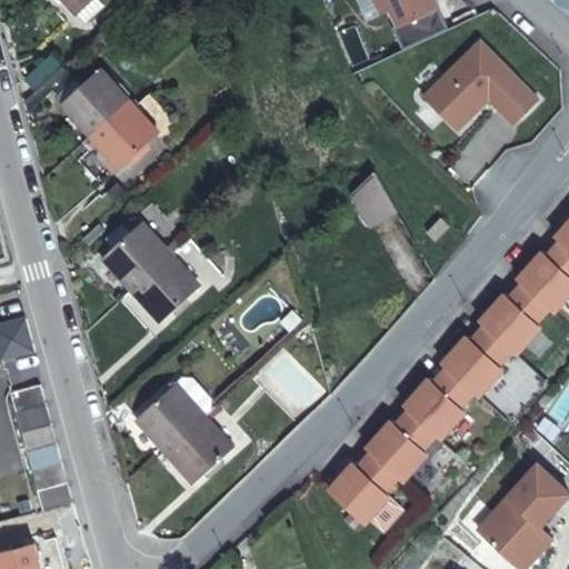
[(66,0),(80,17),(97,1),(97,0),(66,0)]
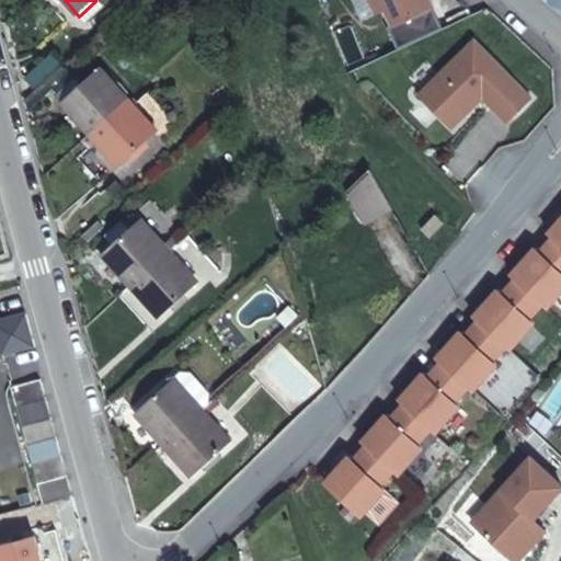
[(427,0),(379,0),(391,27),(432,9),(427,0)]
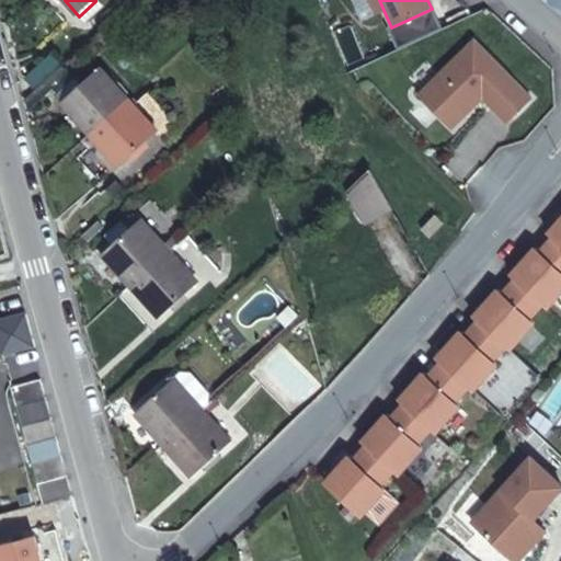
[(95,1),(79,16),(84,22),(101,7),(95,1)]
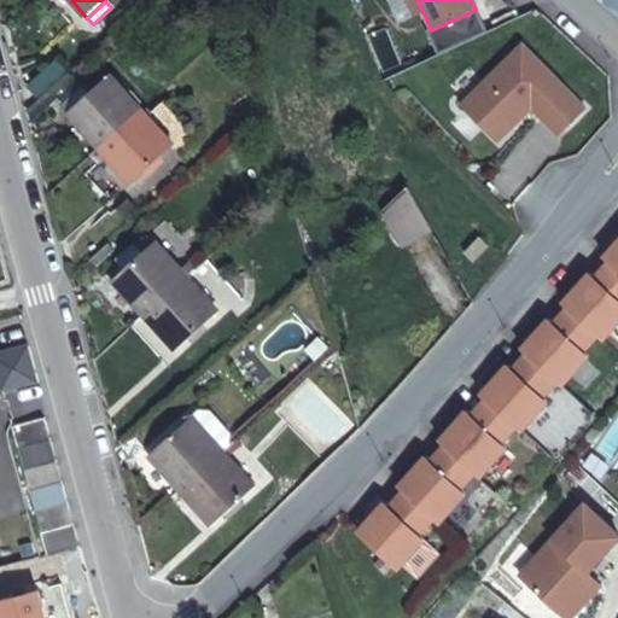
[(385,29),(369,34),(380,73),(396,68),(385,29)]
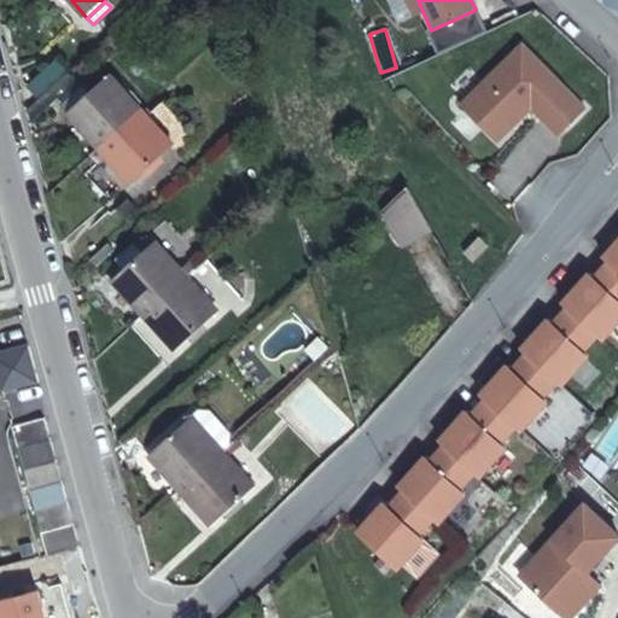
[(461,105),(490,136),(514,112),(520,118),(531,109),(558,135),(584,109),(523,46),(461,105)]
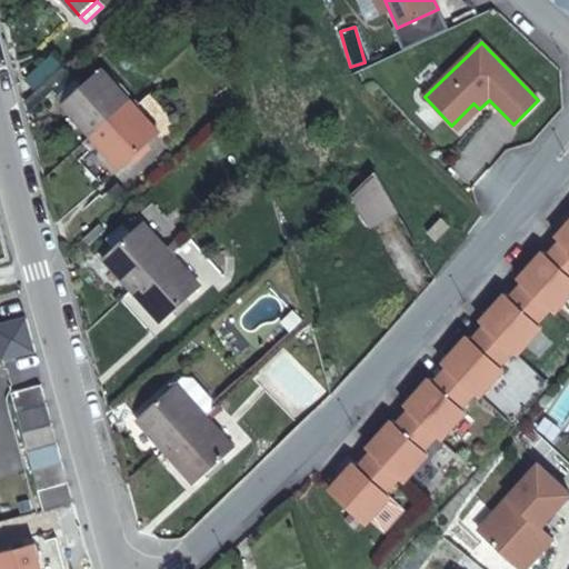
[(30,77),(38,88),(63,69),(56,58),(30,77)]
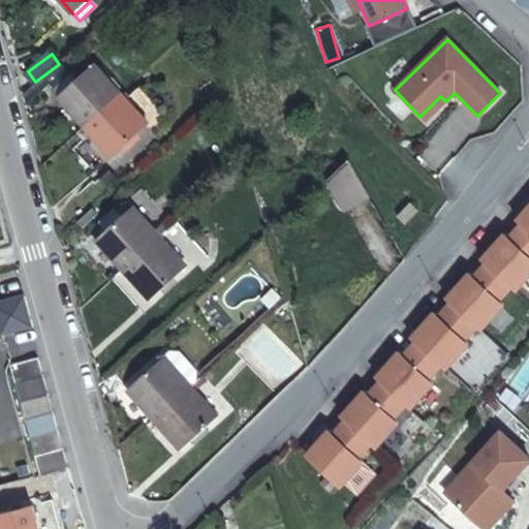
[(147,123),(97,65),(63,97),(113,154),(147,123)]
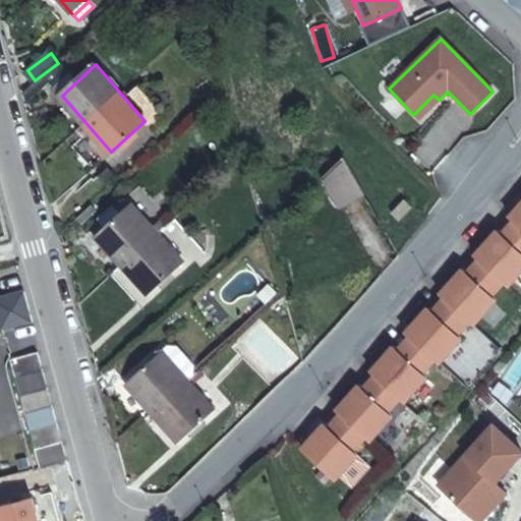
[(413,115),(418,120),(439,100),(433,95),(413,115)]
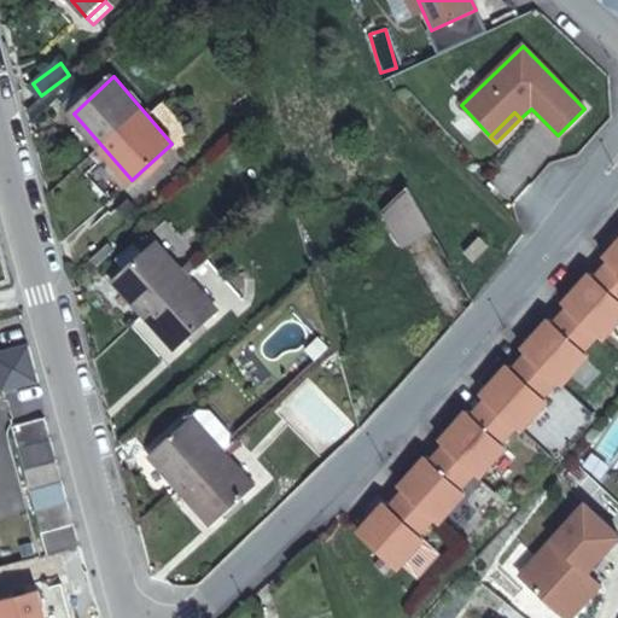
[(404,240),(432,227),(407,184),(383,203),(404,240)]
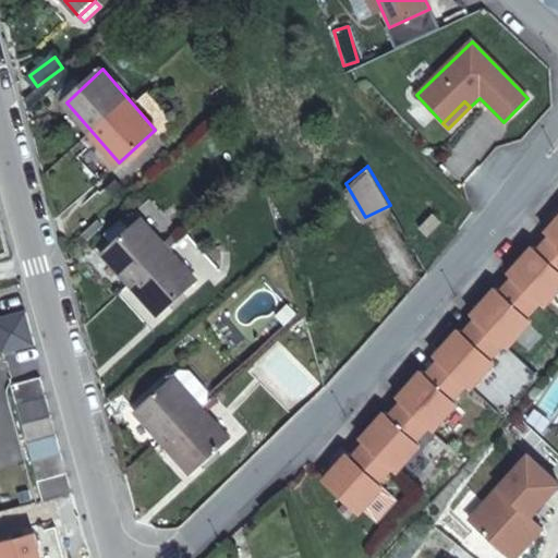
[(421,229),(429,238),(443,223),(435,215),(421,229)]
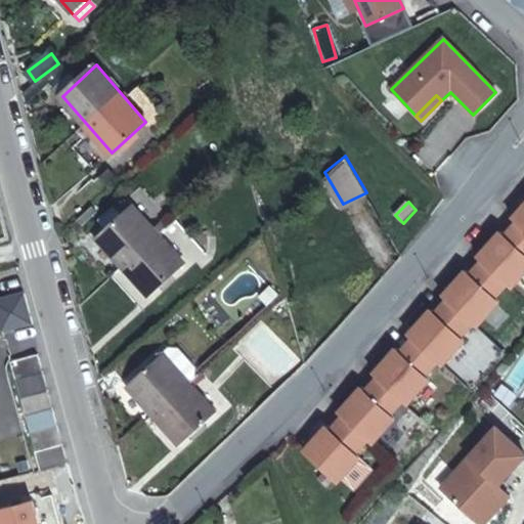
[(523,202),(509,219),(513,223),(523,232),(523,202)]
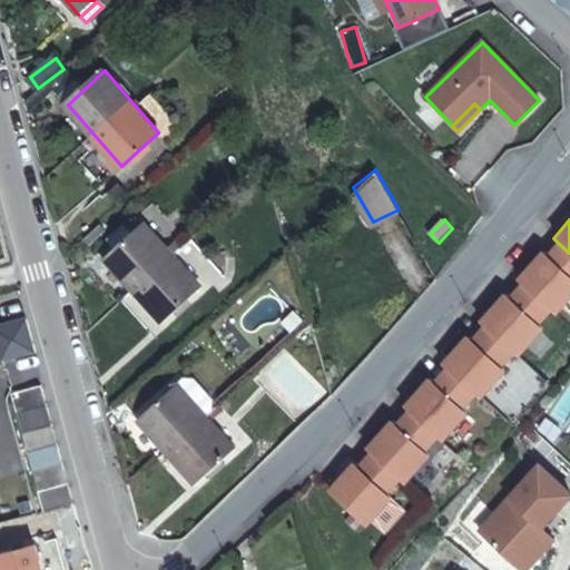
[(204,286),(148,224),(110,258),(167,321),(204,286)]
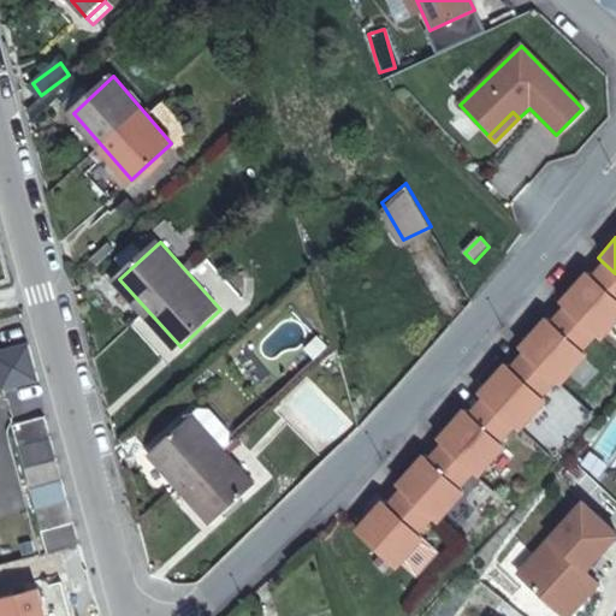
[(584,273),(557,303),(562,308),(592,333),(597,338),(615,317),(615,273),(603,262),(590,278),(584,273)]
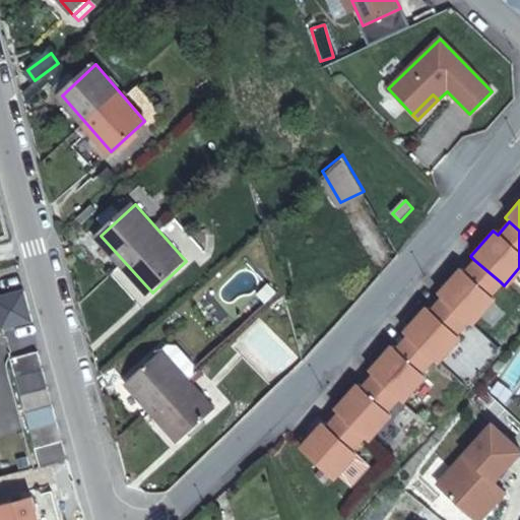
[(459,269),(436,295),(441,299),(465,321),(469,324),(493,299),(489,296),(500,281),(474,260),(463,273),(459,269)]
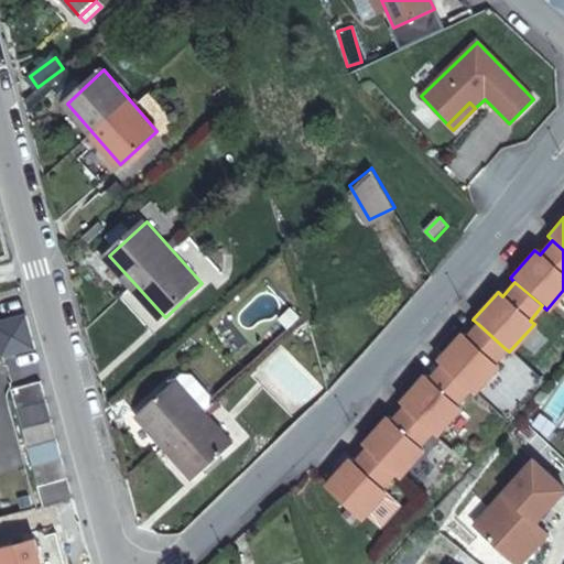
[(0,357),(33,349),(24,316),(0,322),(0,357)]
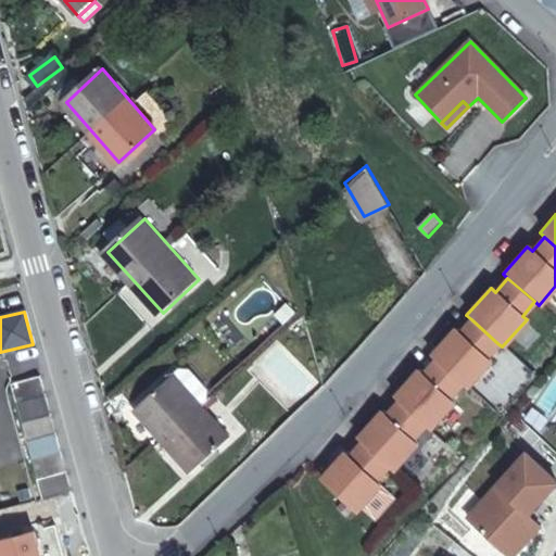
[(454,329),(430,356),(434,361),(462,384),(466,388),(490,361),(485,357),(497,343),(471,319),(458,333),(454,329)]
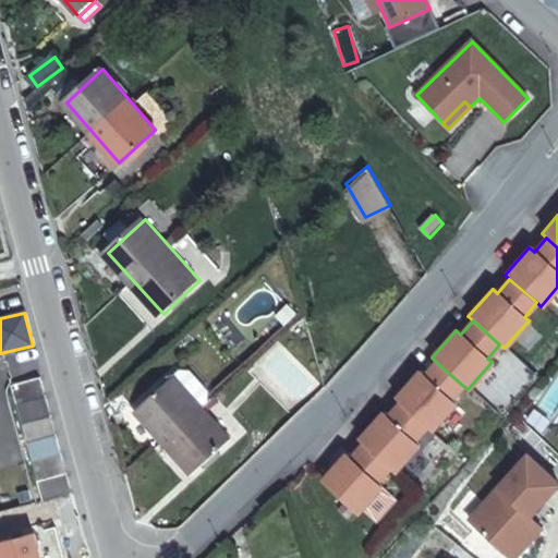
[(463,386),(436,362),(423,376),(419,373),(395,399),(399,403),(426,427),(431,431),(455,404),(450,400),(463,386)]
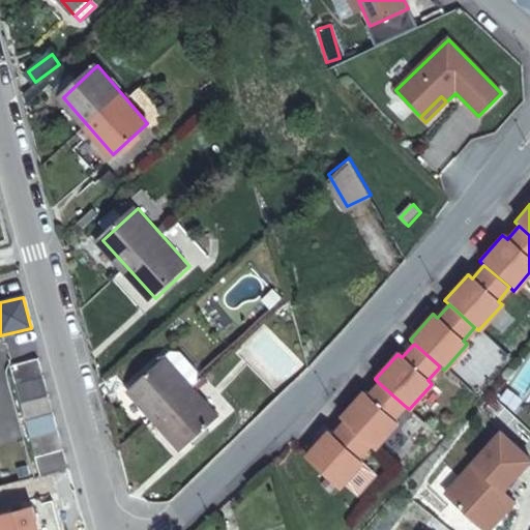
[(206,374),(182,349),(138,389),(189,447),(227,414),(198,383),(206,374)]
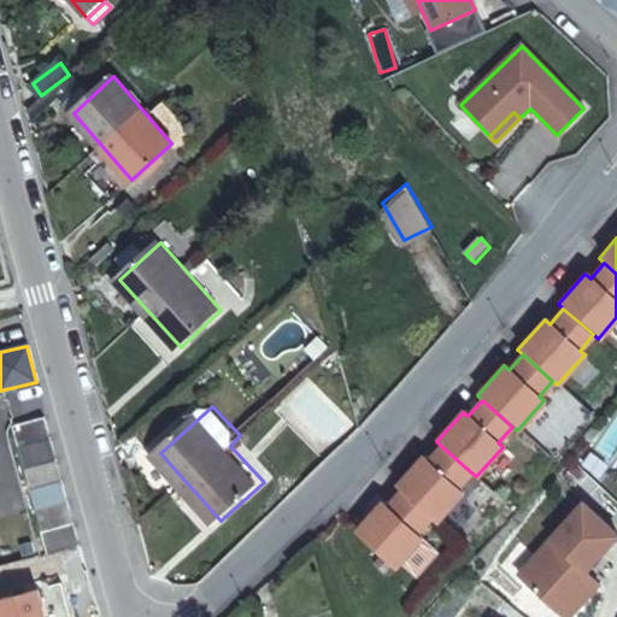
[(48,557),(81,548),(60,471),(45,417),(12,425),(48,557)]
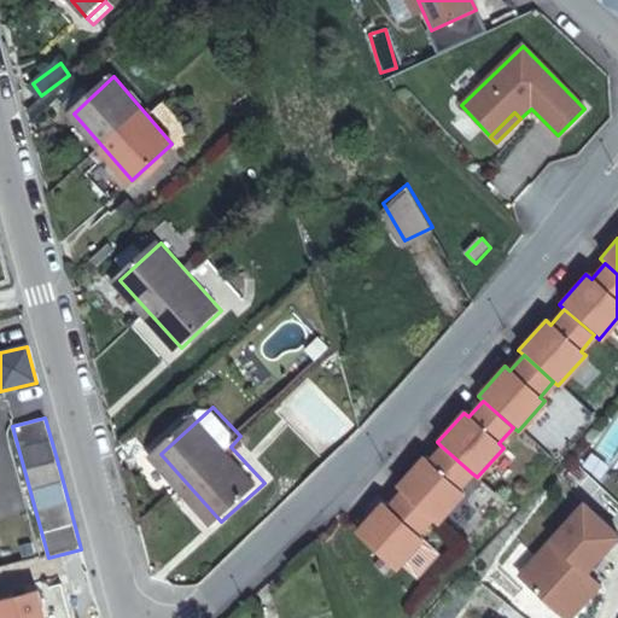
[(472,473),(442,447),(429,462),(423,459),(396,489),(401,493),(431,519),(436,524),(462,494),(458,489),(472,473)]
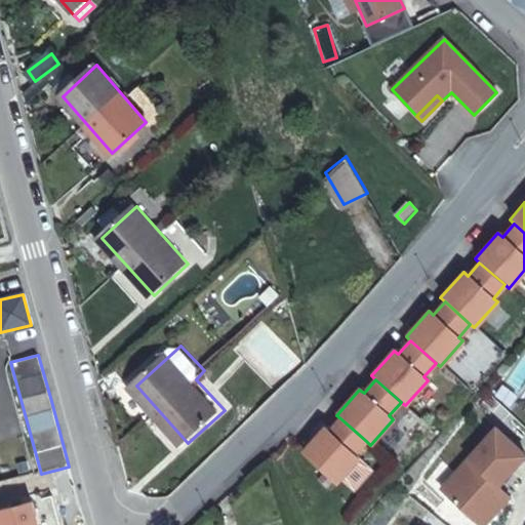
[(354,454),(366,441),(340,418),(329,432),(325,429),(303,453),(335,484),(339,479),(358,458),(354,454)]
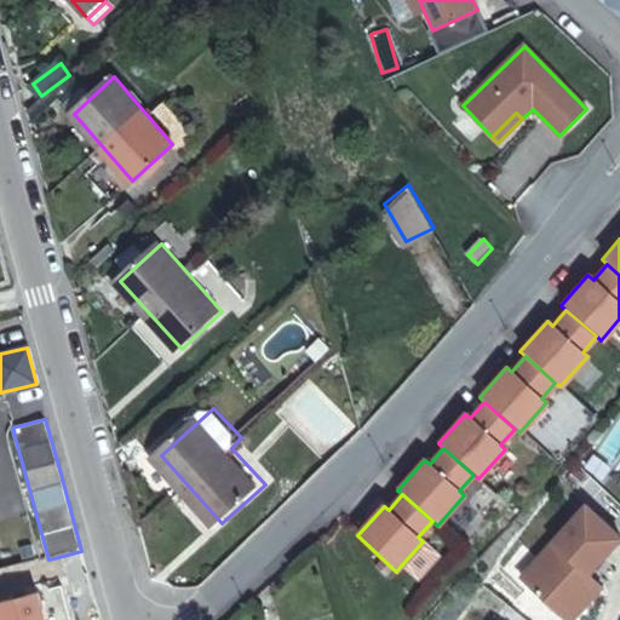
[(583,505),(549,543),(556,549),(524,584),(563,619),(569,619),(600,586),(586,574),(619,538),(583,505)]
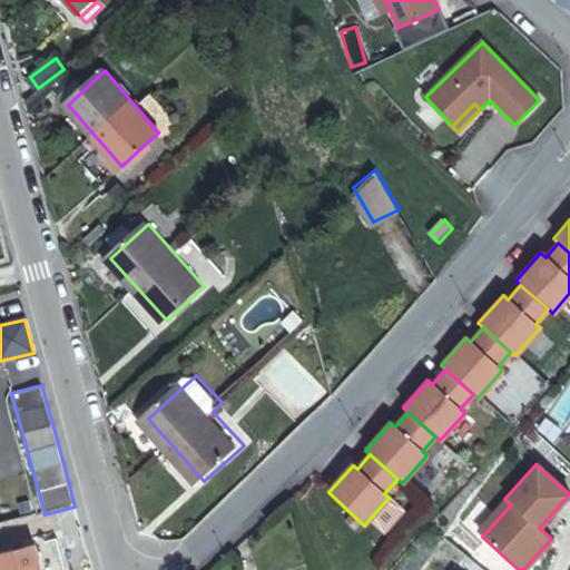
[(384,533),(403,511),(389,498),(369,520),(384,533)]
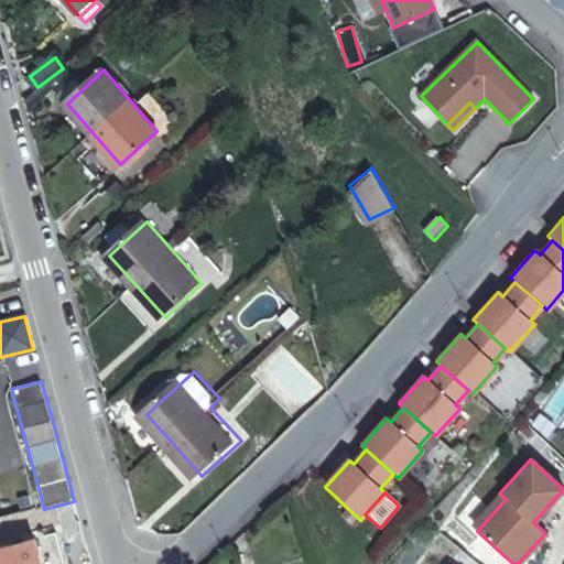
[(506,499),(499,494),(470,525),(477,531),(506,499)]
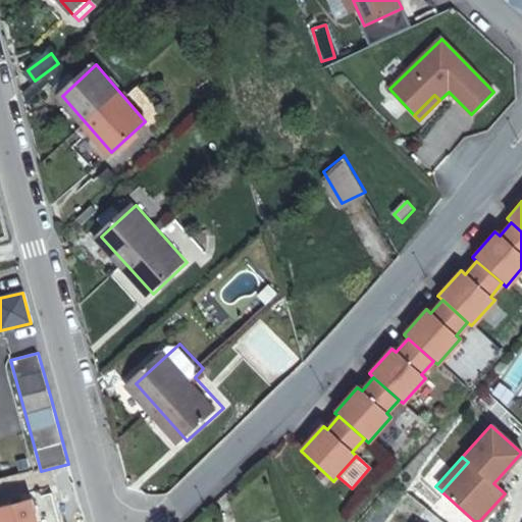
[(39,521),(34,500),(0,507),(0,521),(39,521)]
